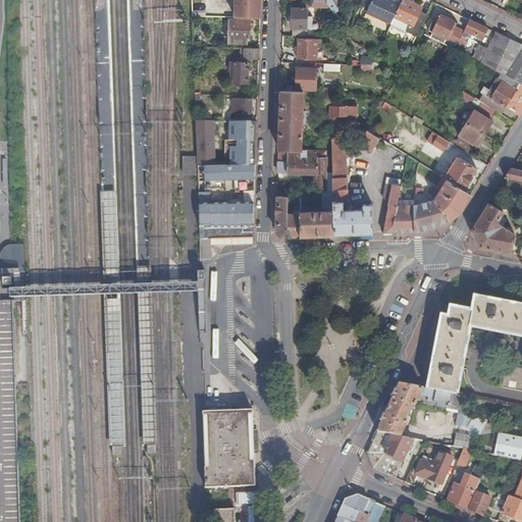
[(232,0),(232,18),(260,19),(260,0),(232,0)]
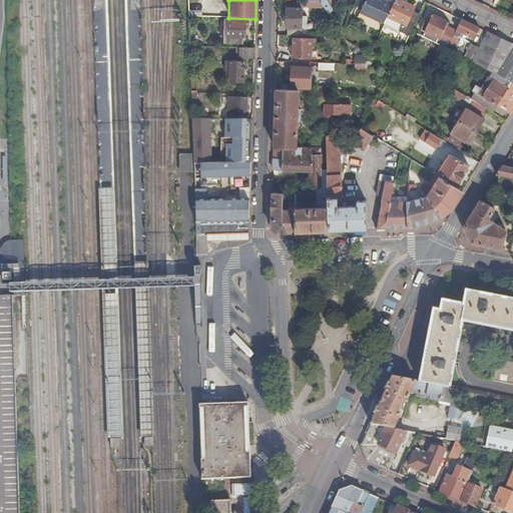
[(326,8),(329,14),(332,12),(325,0),(323,0),(322,2),(326,8)]
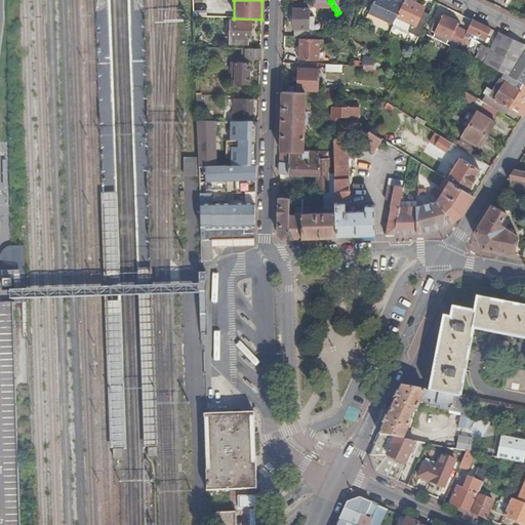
[(375,0),(369,13),(394,26),(404,5),(394,0),(393,2),(389,0),(375,0)]
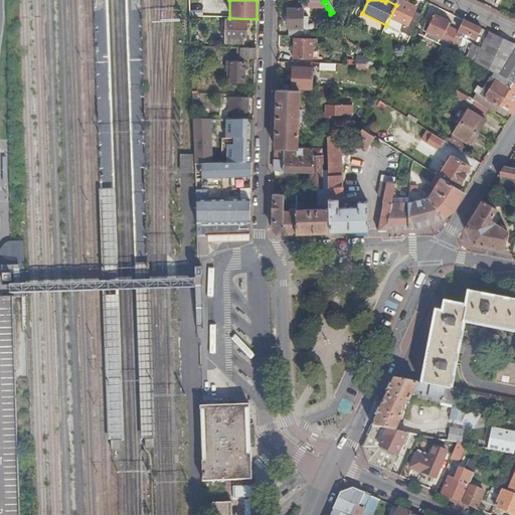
[(407,43),(421,14),(414,11),(416,7),(401,0),(398,0),(396,5),(386,25),(383,31),(398,38),(400,36),(403,37),(401,40),(407,43)]
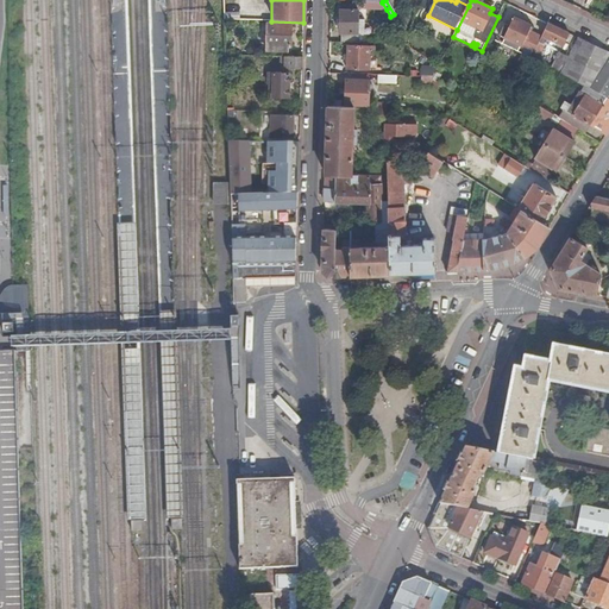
[(357,32),(358,19),(358,10),(341,8),(340,33),(341,33),(341,42),(357,43),(357,32)]
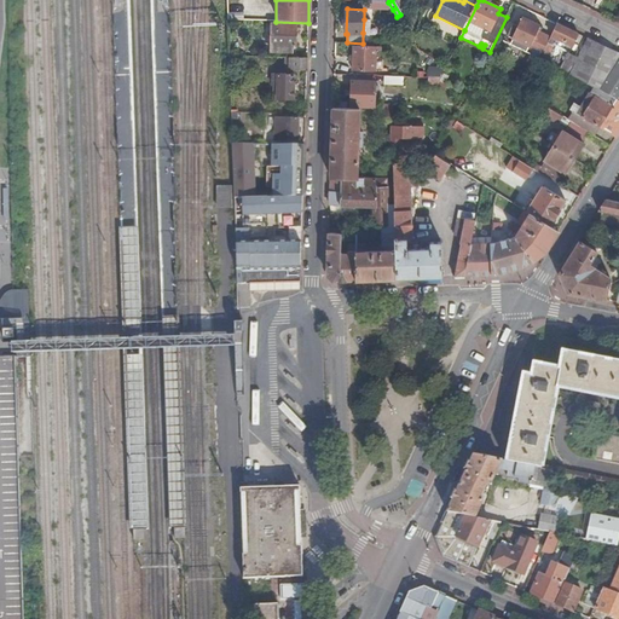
[(527,63),(537,68),(542,58),(549,42),(539,38),(542,32),(539,30),(541,27),(525,18),(520,27),(514,39),(514,40),(534,50),(527,63)]
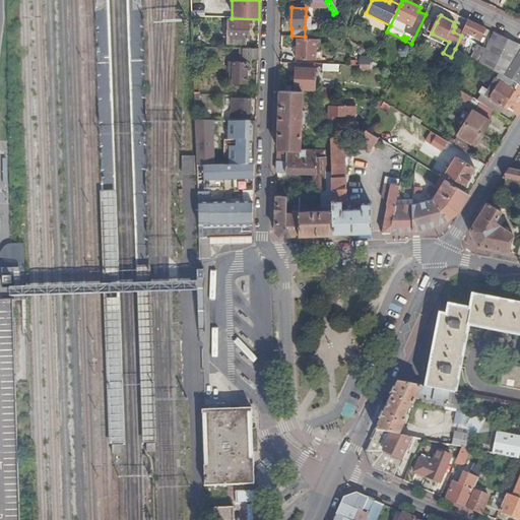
[(237,44),(237,39),(248,40),(248,21),(228,20),(226,43),(237,44)]
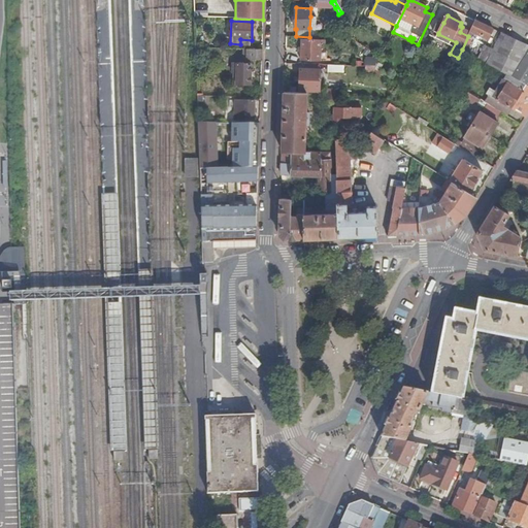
[(434,31),(438,33),(443,23),(439,21),(434,31)]
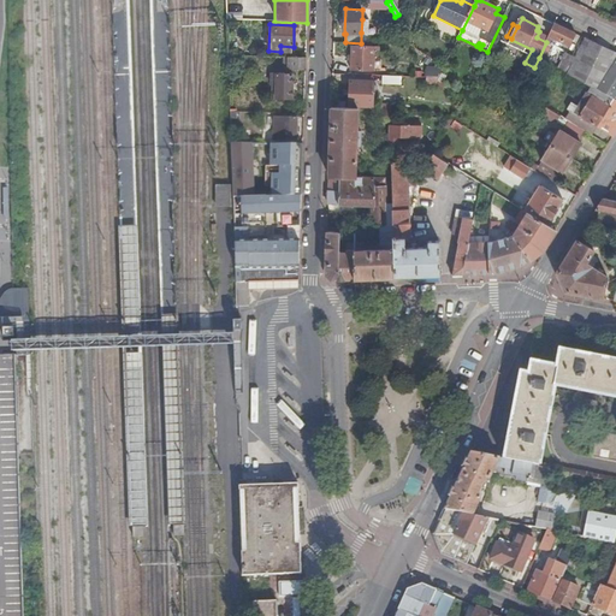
[(539,58),(544,60),(555,39),(572,46),(576,34),(556,24),(546,42),(539,58)]
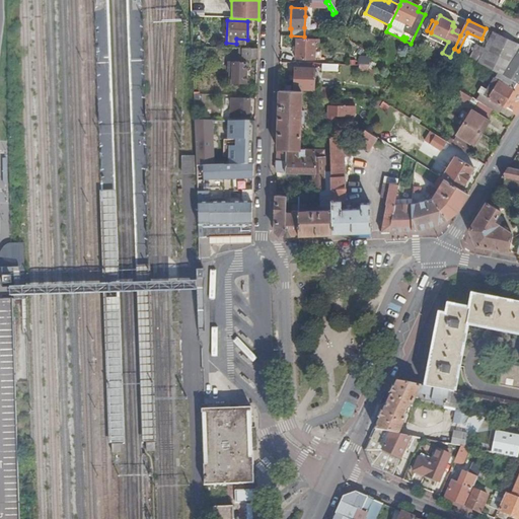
[(499,73),(503,74),(518,82),(518,44),(494,31),(486,49),(477,44),(470,57),(499,73)]
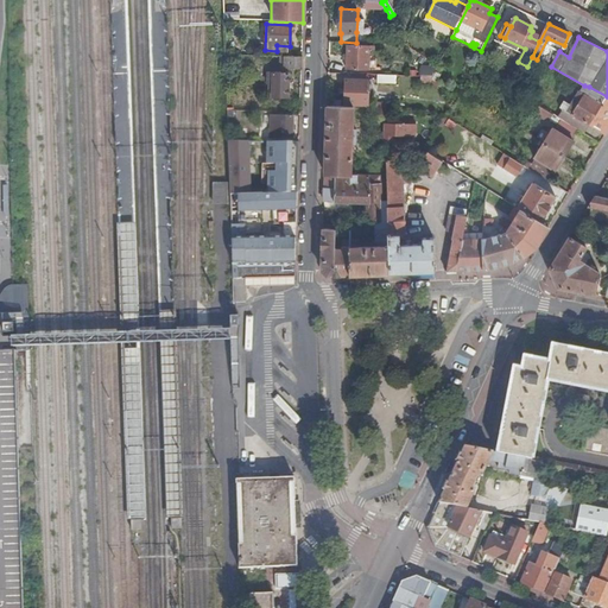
[(368,70),(368,52),(374,52),(374,48),(346,46),(346,69),(368,70)]
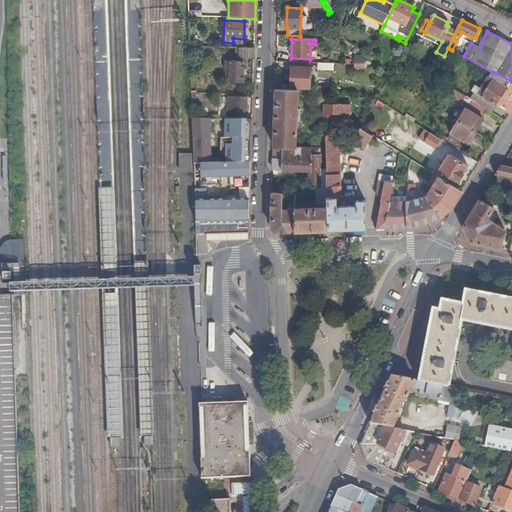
[(254,59),(254,49),(240,49),(240,58),(254,59)]
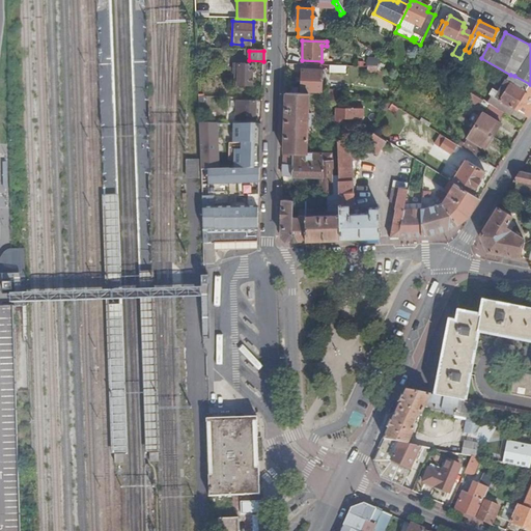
[(251,85),(252,65),(234,64),(233,74),(238,74),(238,84),(251,85)]
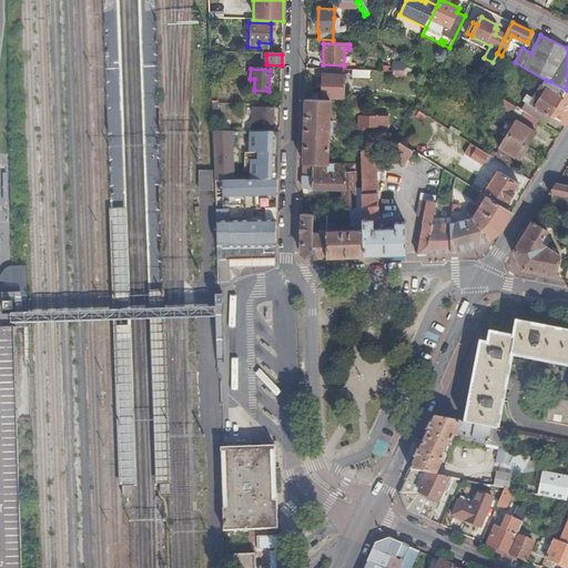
[(322,74),(322,97),(343,98),(344,75),(322,74)]
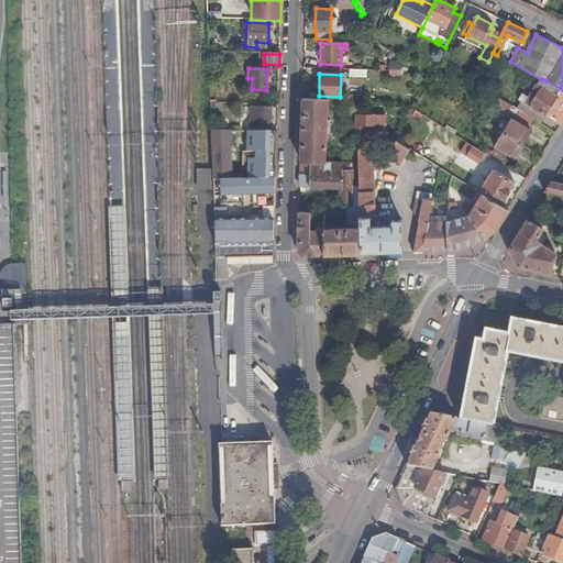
[(541,79),(537,87),(540,89),(545,80),(541,79)]
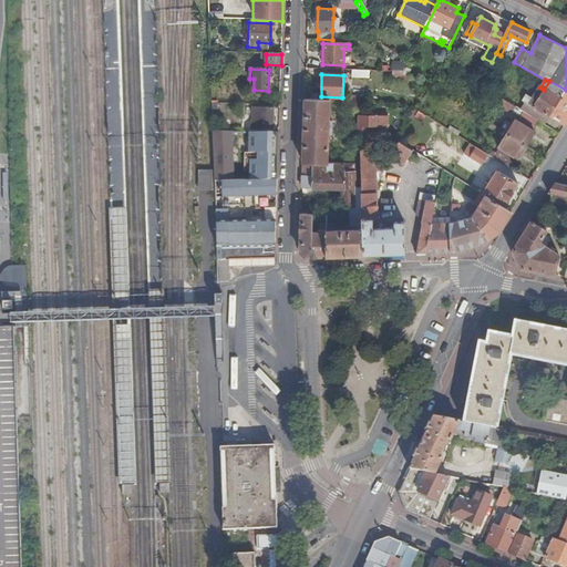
[(525,101),(549,116),(553,112),(566,120),(566,90),(549,81),(544,90),(540,88),(534,98),(526,94),(523,100),(525,101)]
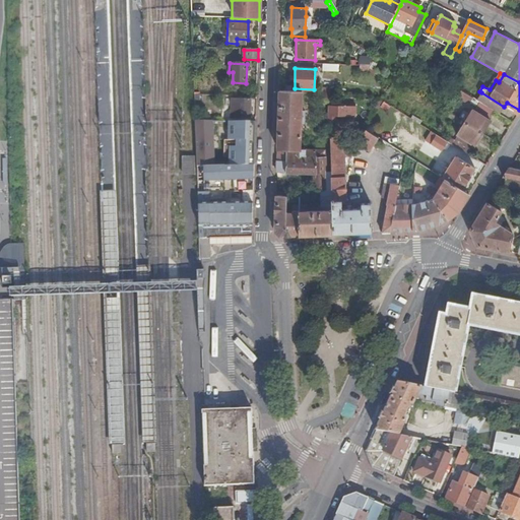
[(279,90),(277,149),(300,150),(301,132),(302,112),(302,92),(279,90)]
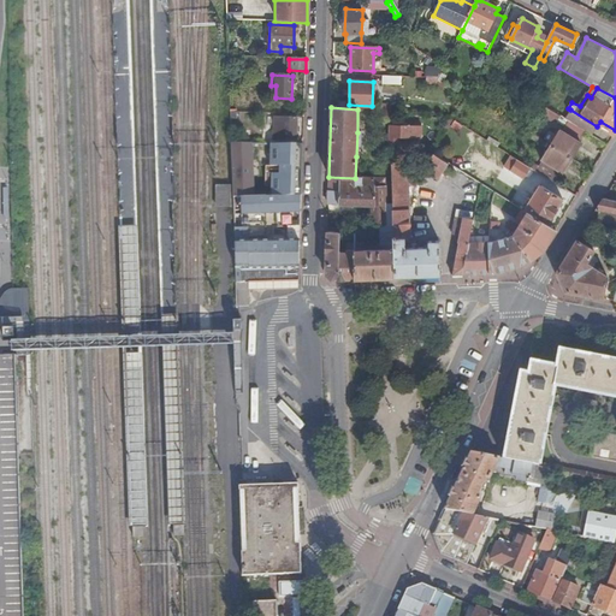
[(561,129),(551,146),(572,158),(581,142),(579,141),(586,131),(564,118),(546,107),(542,113),(566,128),(563,131),(561,129)]
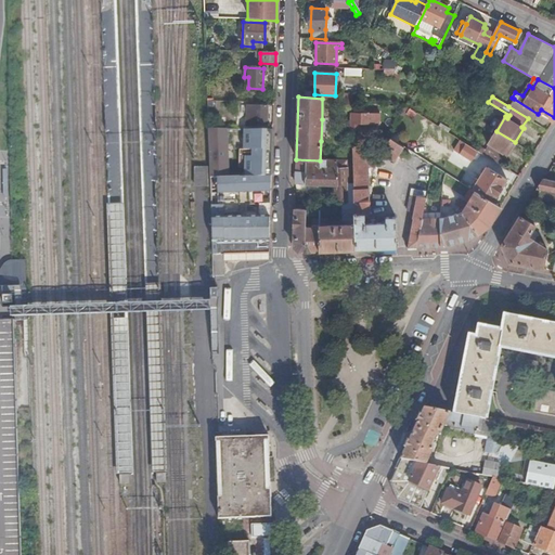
[(533,121),(538,114),(514,99),(508,106),(528,118),(533,121)]
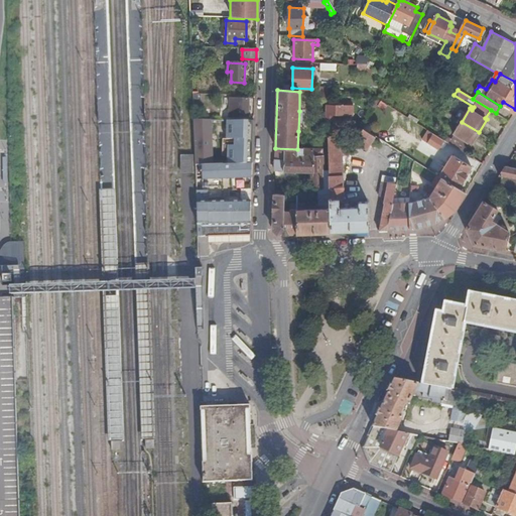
[(249,101),(230,99),(229,118),(248,119),(249,101)]
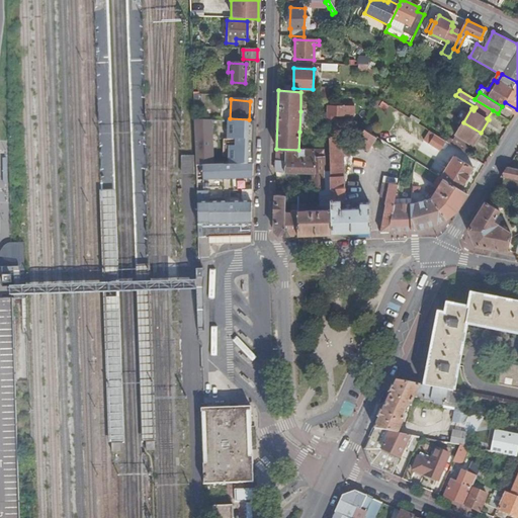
[(354,117),(354,107),(328,106),(327,123),(335,123),(335,117),(354,117)]
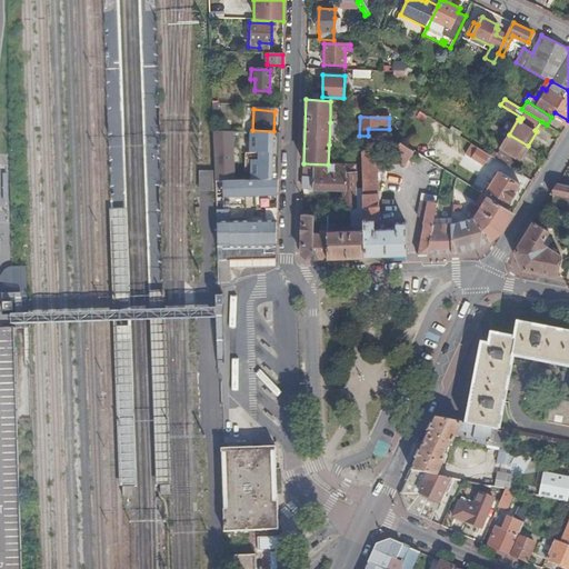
[(227,180),(232,180),(232,133),(212,132),(215,180),(227,180)]
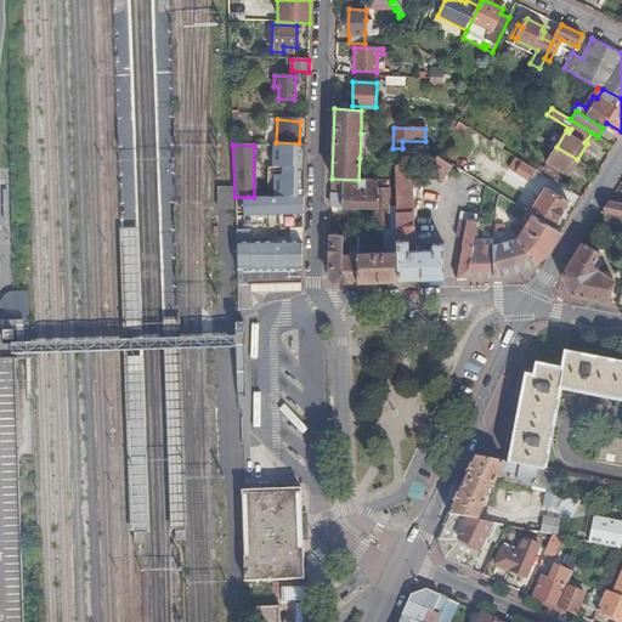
[(254,146),(254,197),(258,197),(258,199),(273,199),(275,168),(299,168),(300,147),(254,146)]
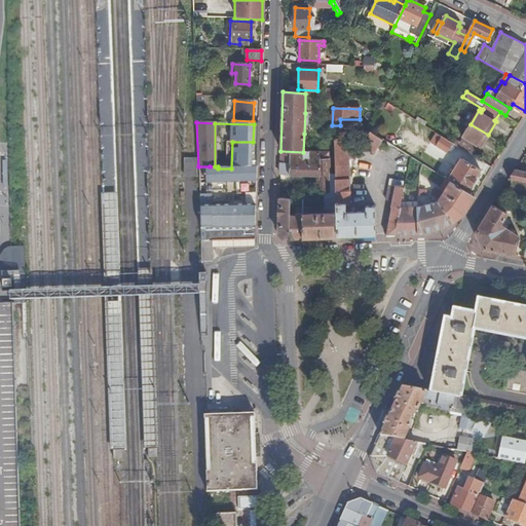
[(462,136),(480,147),(488,135),(471,124),(462,136)]
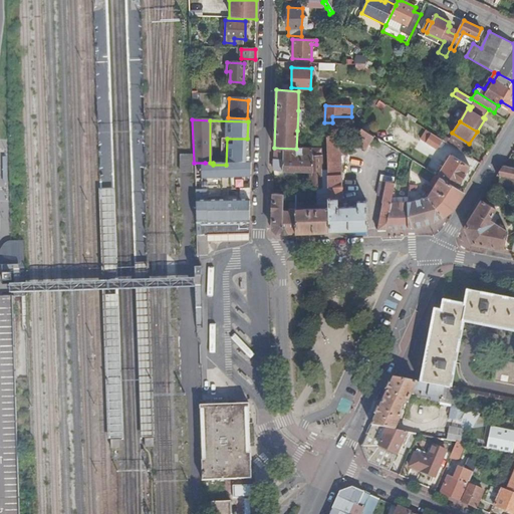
[(362,129),(353,144),(366,150),(373,136),(362,129)]
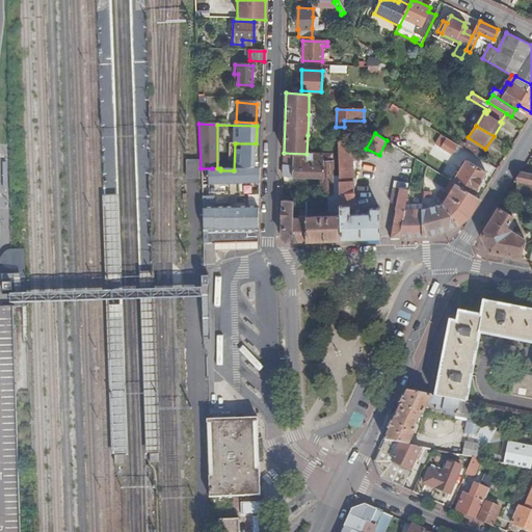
[(485,150),(485,149),(468,137),(468,138),(464,135),(458,144),(480,158),(485,150)]
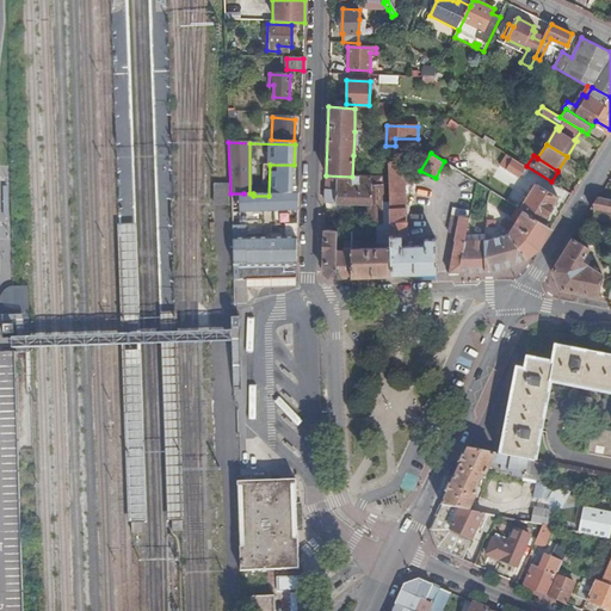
[(526,166),(514,159),(508,168),(519,176),(526,166)]
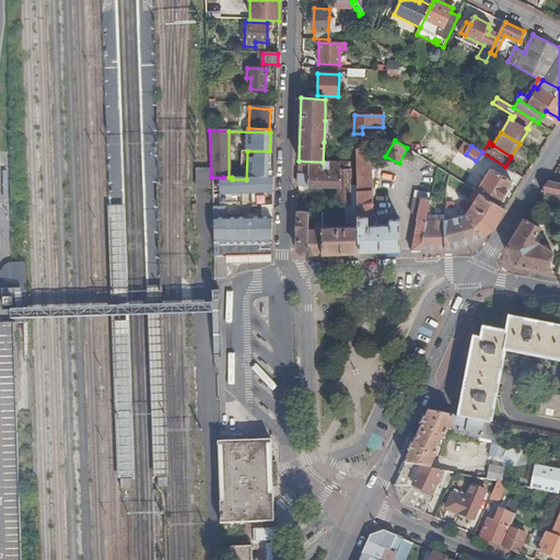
[(373,219),(374,151),(358,147),(358,187),(358,253),(378,252),(399,251),(399,219),(389,219),(389,224),(369,224),(368,219),(373,219)]
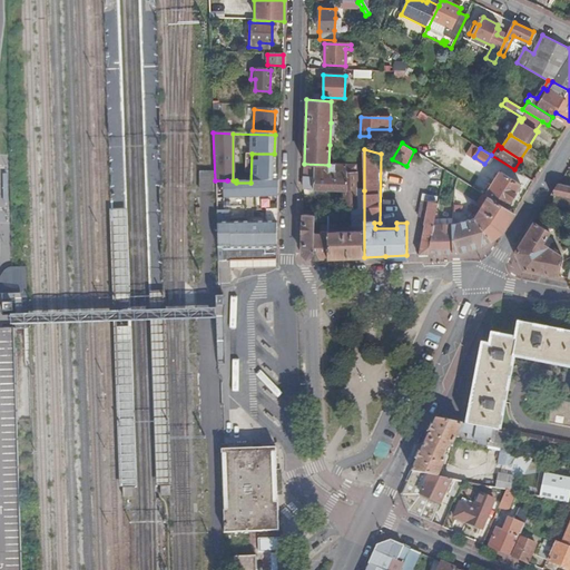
[(252,154),(251,183),(262,183),(262,177),(271,177),(272,170),(274,170),(274,154),(252,154)]
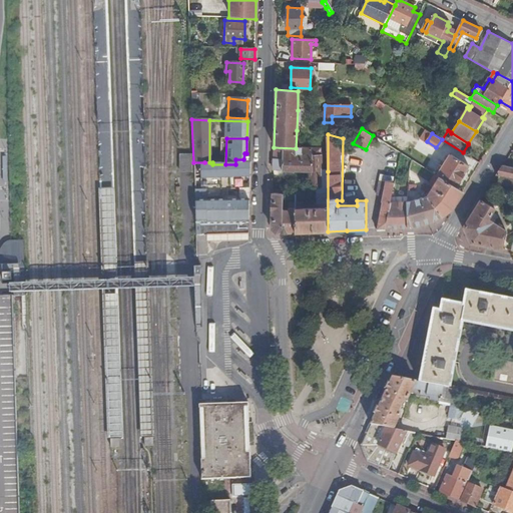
[(295,232),(328,231),(328,171),(323,171),(323,149),(296,148),(274,147),(273,169),(308,170),(308,186),(310,186),(310,188),(315,189),(315,203),(317,203),(317,206),(301,206),(301,191),(293,191),(293,200),(295,232)]
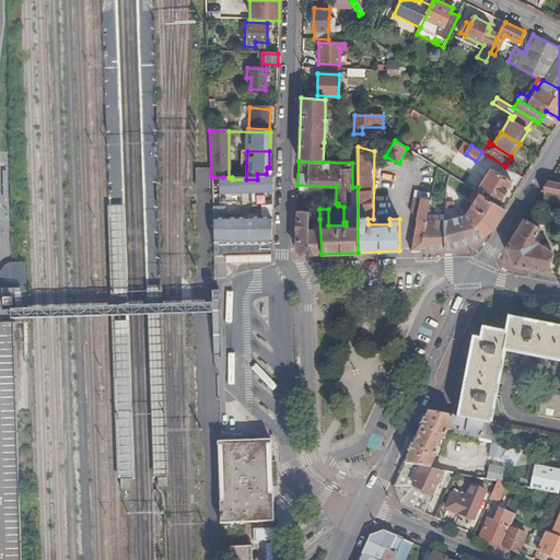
[(210,167),(196,167),(196,187),(210,187),(210,167)]
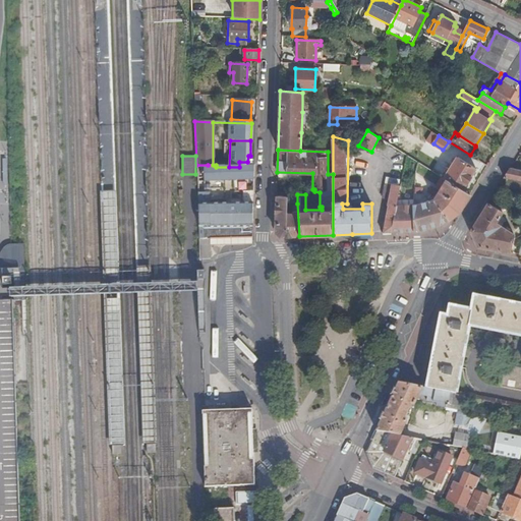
[(445,178),(463,189),(476,169),(457,157),(444,178),(445,178)]
